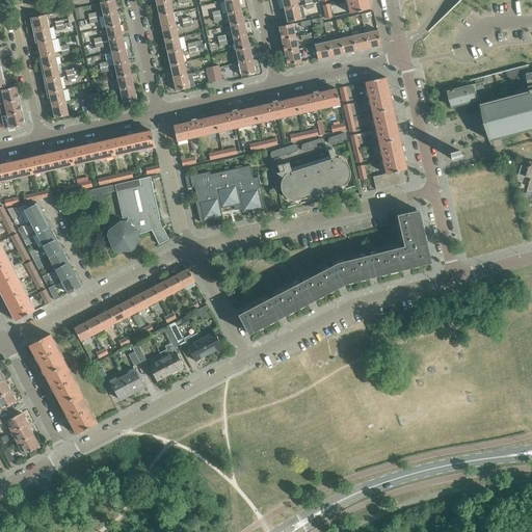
[(117,12),(114,0),(109,0),(100,2),(103,16),(117,12)]
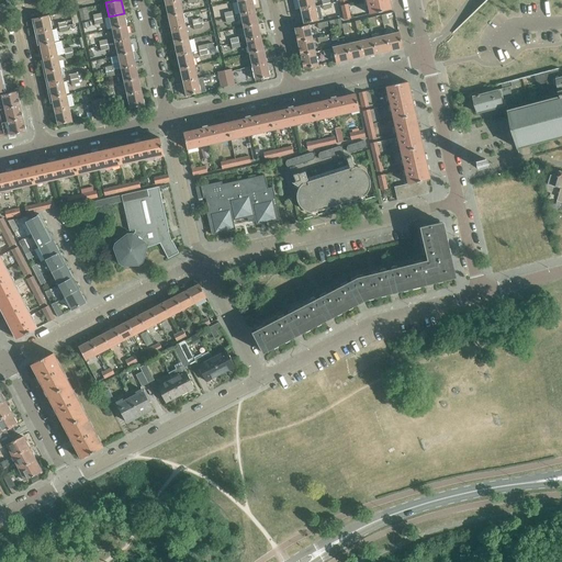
[(165,3),(168,17),(183,13),(180,0),(165,3)]
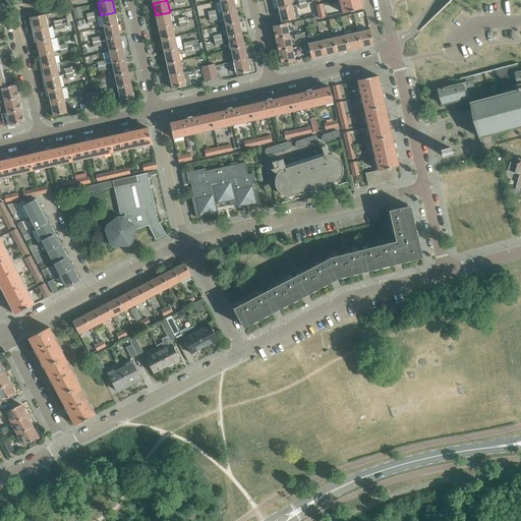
[(234,0),(222,0),(220,1),(223,13),(236,10),(234,0)]
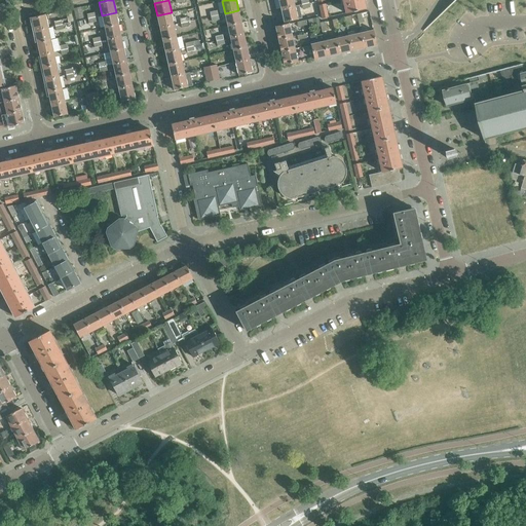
[(278,0),(280,9),(295,6),(293,0),(278,0)]
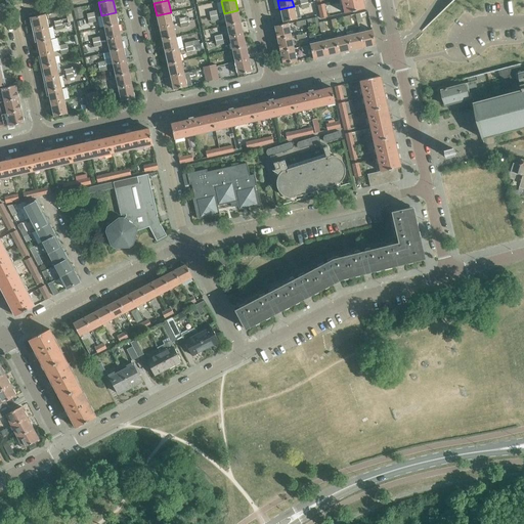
[(341,0),(344,13),(365,9),(362,0),(341,0)]
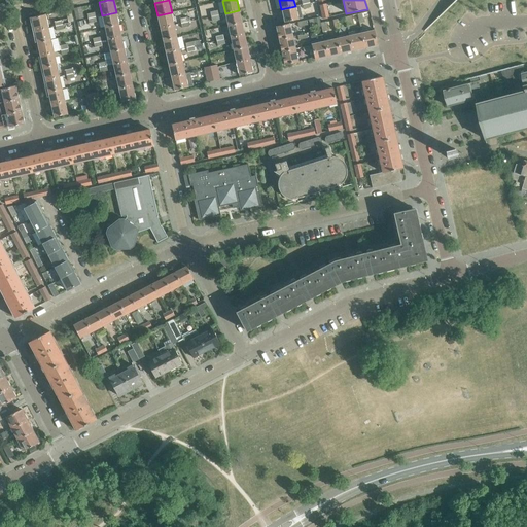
[(299,19),(295,6),(281,9),(284,23),(299,19)]
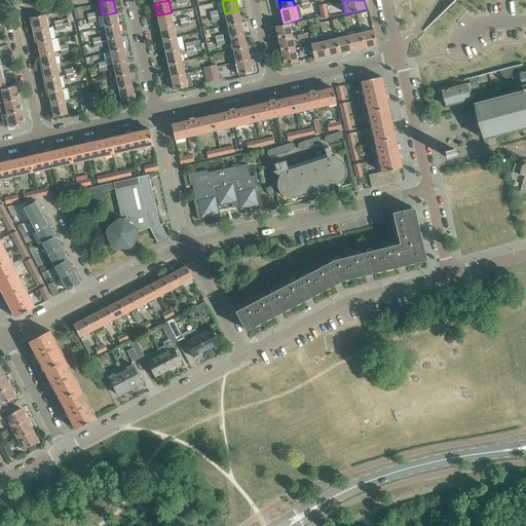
[(80,7),(74,8),(76,20),(82,17),(80,7)]
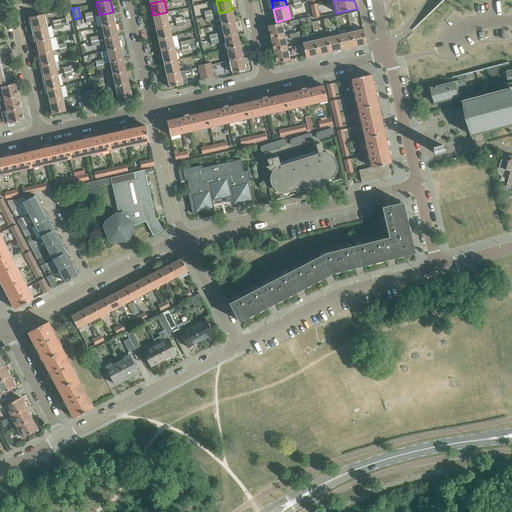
[(235,21),(232,10),(219,13),(221,24),(235,21)]
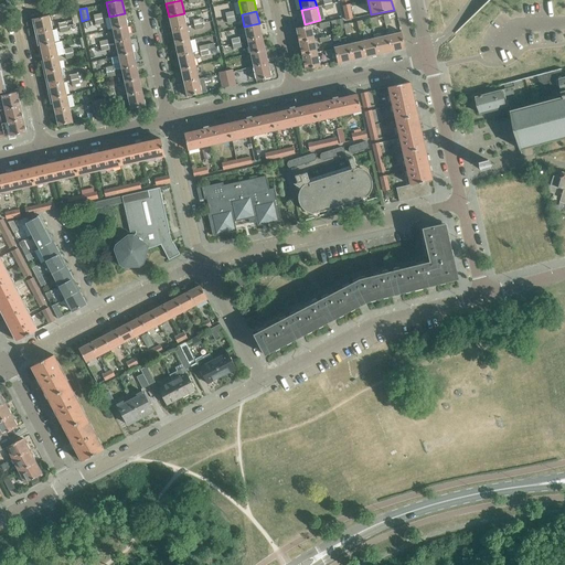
[(127,27),(125,13),(109,17),(113,30),(127,27)]
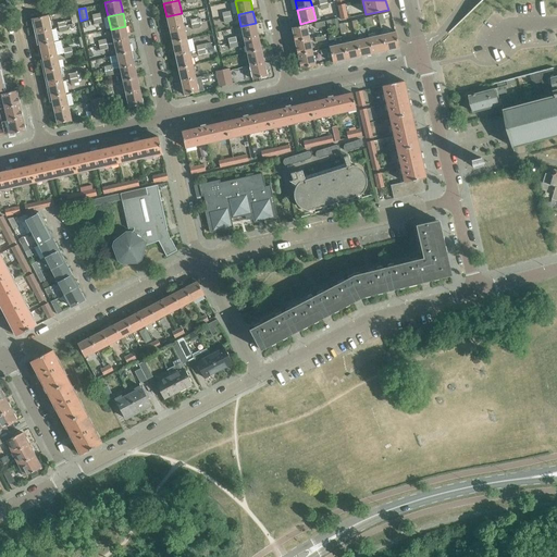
[(166,16),(169,29),(184,26),(182,13),(166,16)]
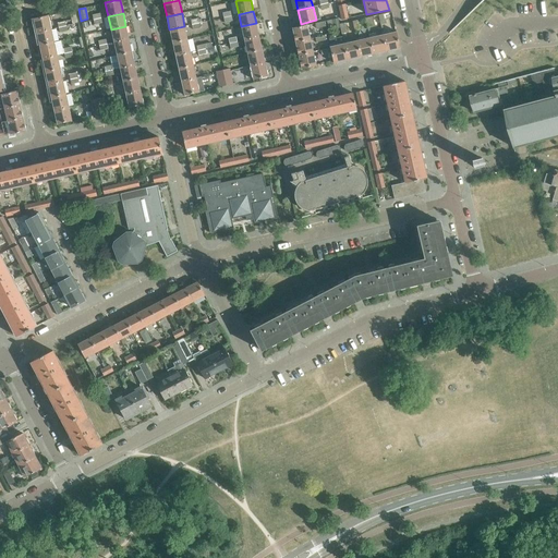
[(34,19),(36,33),(51,29),(48,15),(34,19)]
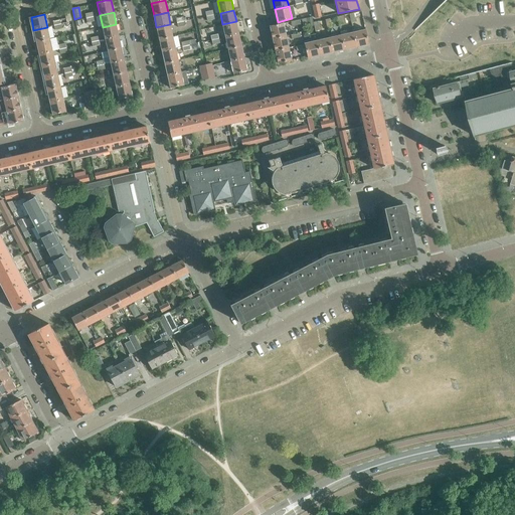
[(239,33),(236,21),(222,24),(225,36),(239,33)]
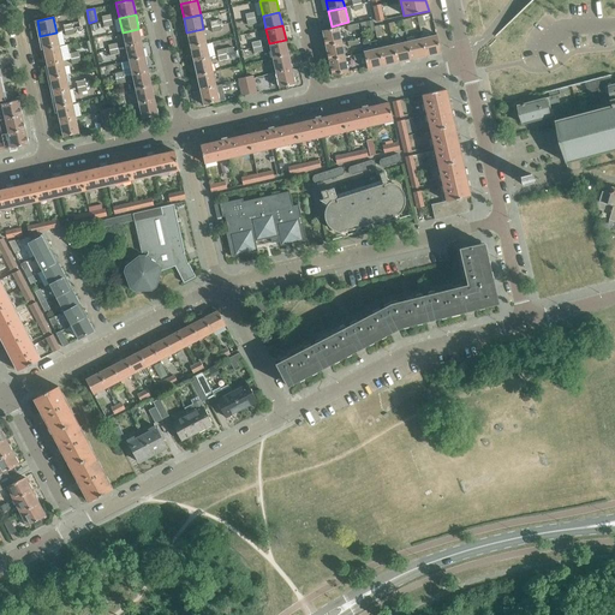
[(322,31),(326,46),(342,42),(339,28),(322,31)]
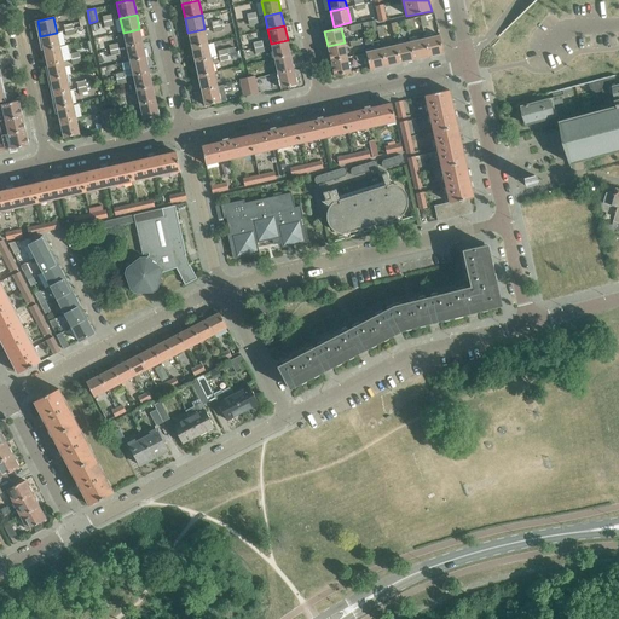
[(139,29),(123,33),(126,47),(143,44),(139,29)]
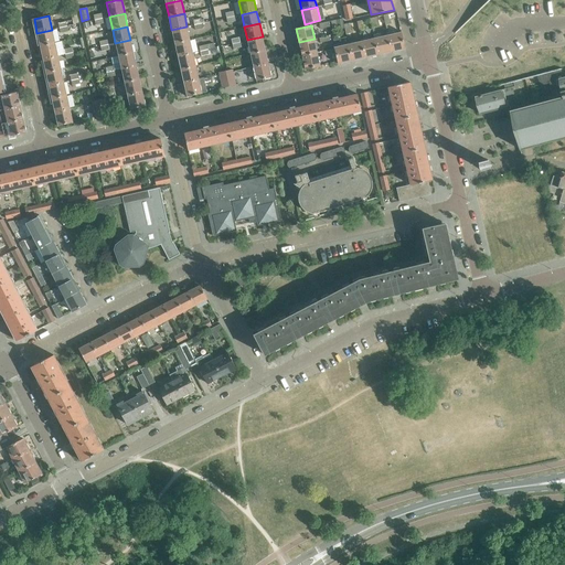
[(171,30),(174,43),(190,40),(187,27),(171,30)]
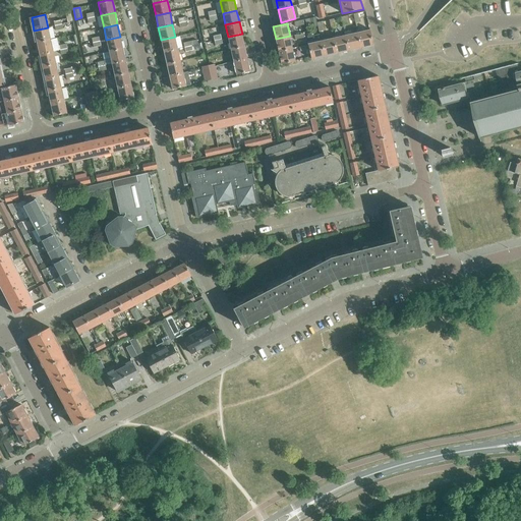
[(34,31),(37,43),(51,40),(48,27),(34,31)]
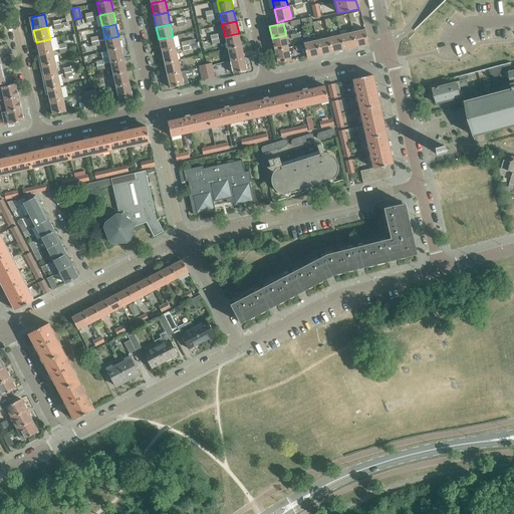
[(365,29),(364,29),(352,31),(355,47),(368,44),(365,29)]
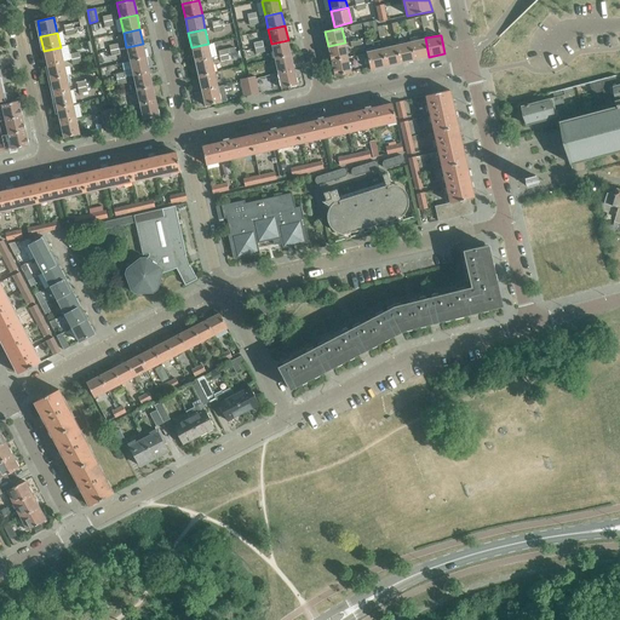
[(425,38),(411,41),(414,59),(429,57),(425,38)]
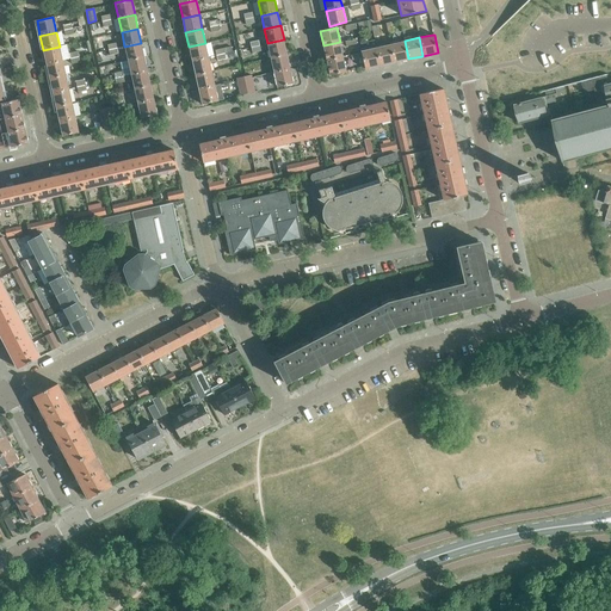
[(284,39),(267,43),(271,57),(287,54),(284,39)]
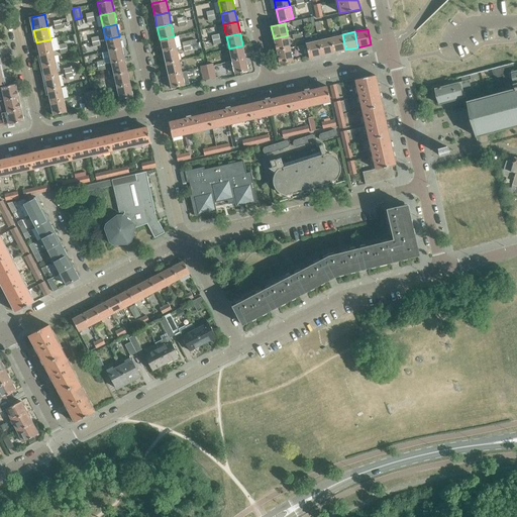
[(334,53),(345,49),(342,34),(330,37),(334,53)]
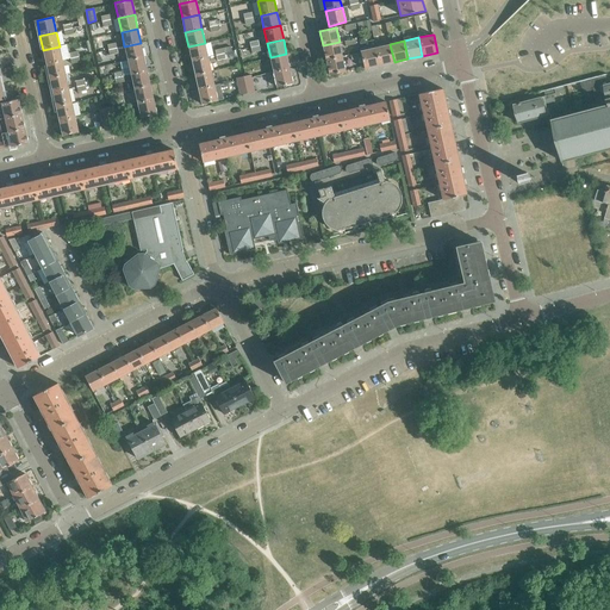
[(342,56),(340,42),(323,45),(325,60),(342,56)]
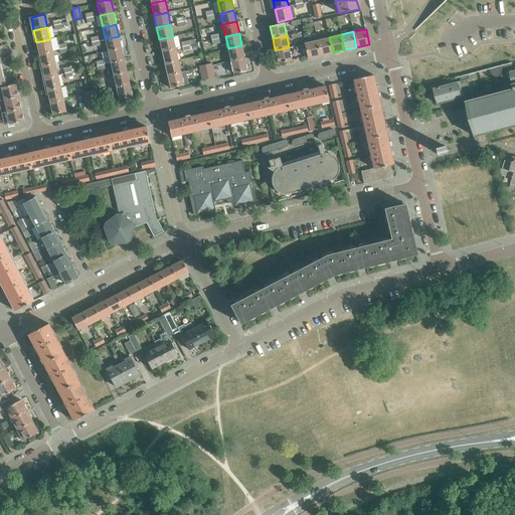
[(122,47),(119,36),(105,39),(108,51),(122,47)]
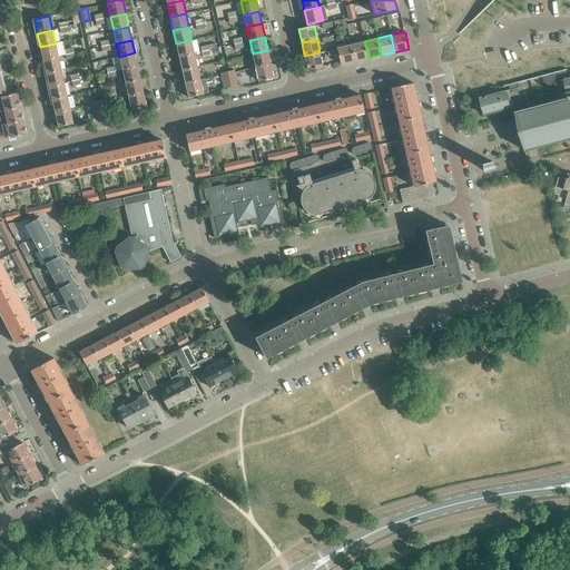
[(176,43),(179,57),(195,53),(192,40),(176,43)]
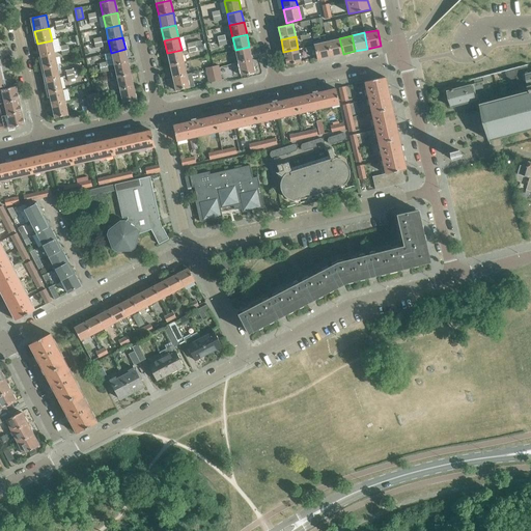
[(339,38),(327,42),(331,57),(343,54),(339,38)]
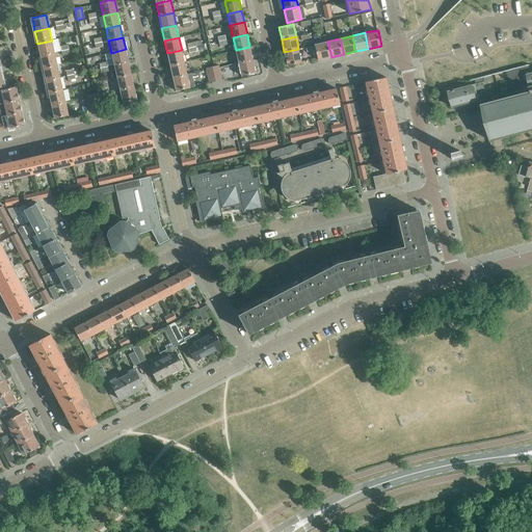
[(52,41),(37,44),(41,56),(54,52),(52,41)]
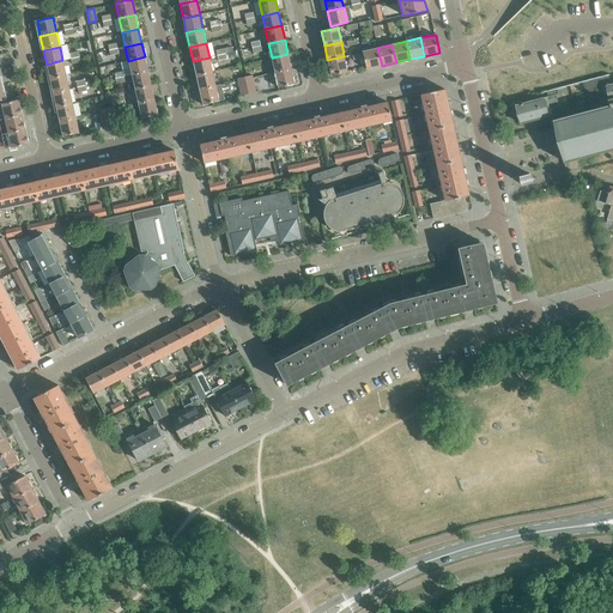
[(362,52),(363,53),(364,58),(366,70),(382,66),(377,48),(362,52)]
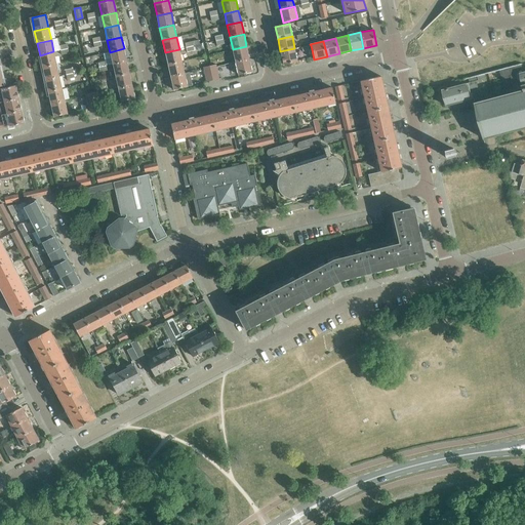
[(203,43),(199,44),(186,47),(187,52),(204,48),(203,43)]
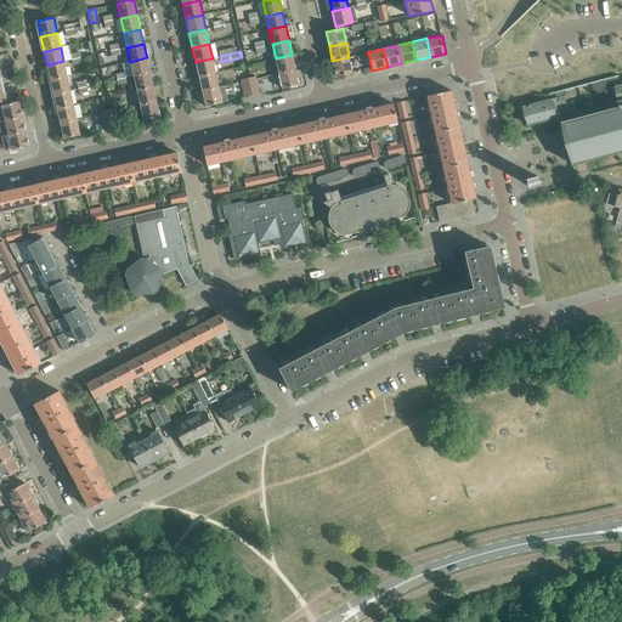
[(295,69),(292,55),(276,58),(278,73),(295,69)]
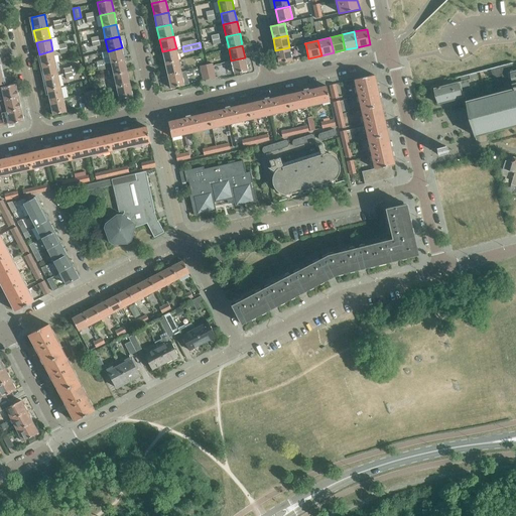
[(122,47),(108,51),(111,62),(125,59),(122,47)]
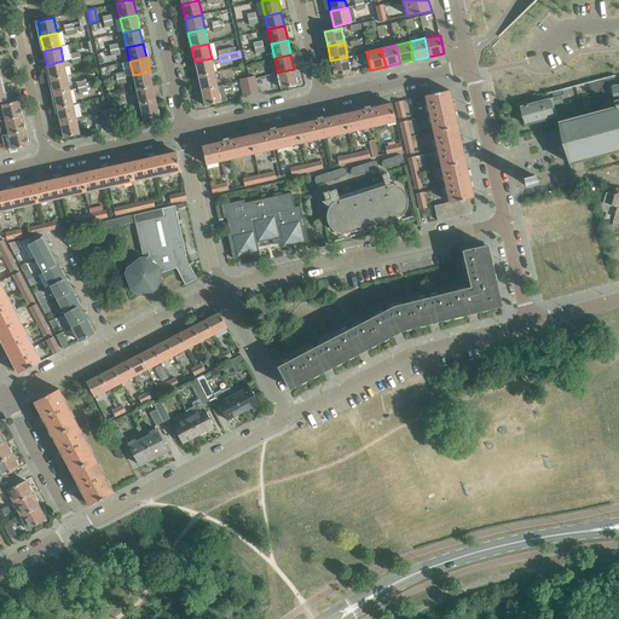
[(347,57),(330,61),(334,76),(351,73),(347,57)]
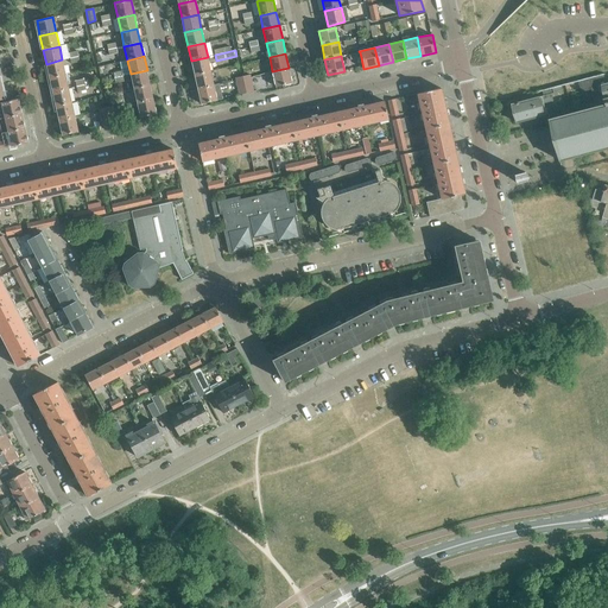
[(191,61),(195,75),(210,71),(208,57),(191,61)]
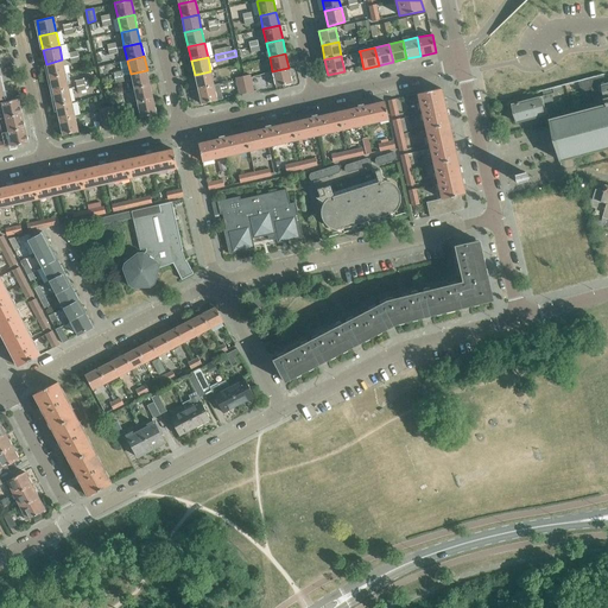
[(46,64),(49,77),(65,74),(62,59),(46,64)]
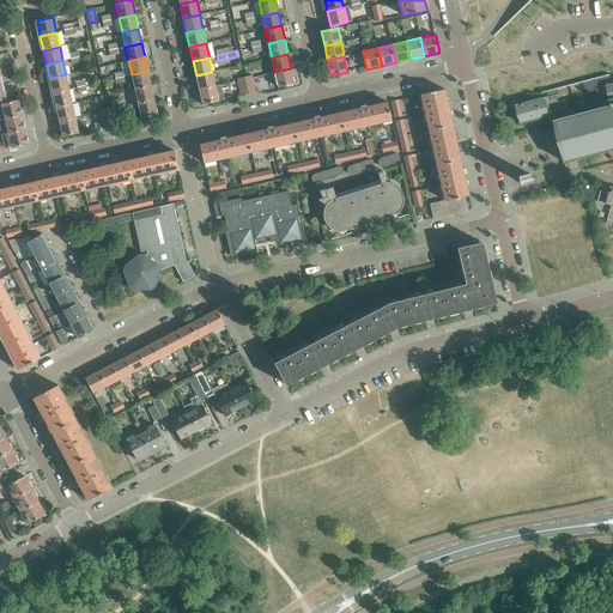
[(291,68),(274,72),(278,87),(295,84),(291,68)]
